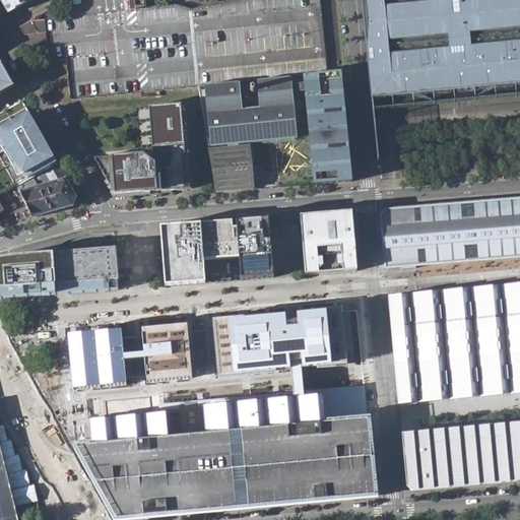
[(1,0),(10,15),(35,2),(33,0),(1,0)]
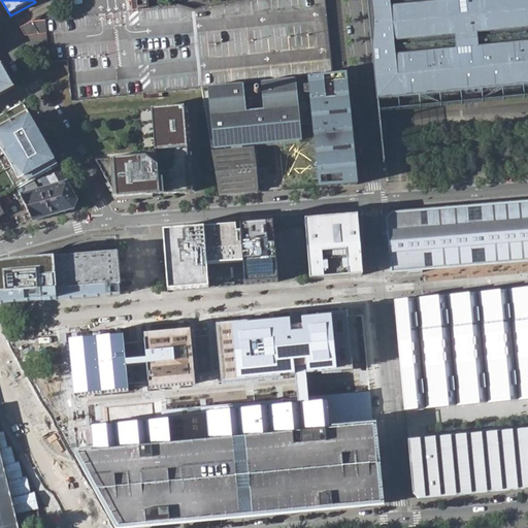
[(71,101),(203,88),(242,84),(262,83),(296,78),(307,77),(332,74),(323,0),(237,0),(193,7),(177,3),(133,9),(132,0),(74,0),(71,2),(71,20),(47,22),(50,48),(50,60),(68,59),(71,101)]
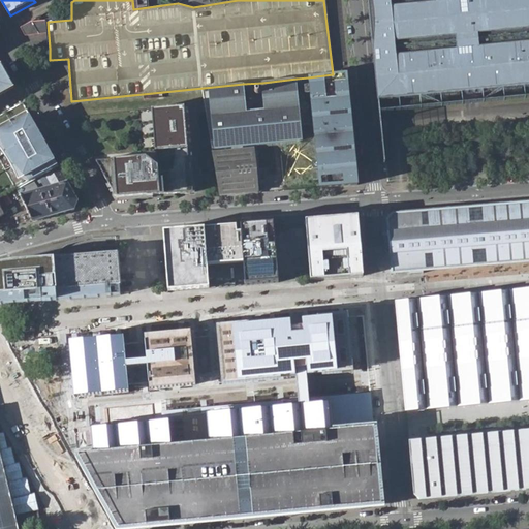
[(528,0),(368,0),(377,98),(471,89),(528,84),(528,0)]
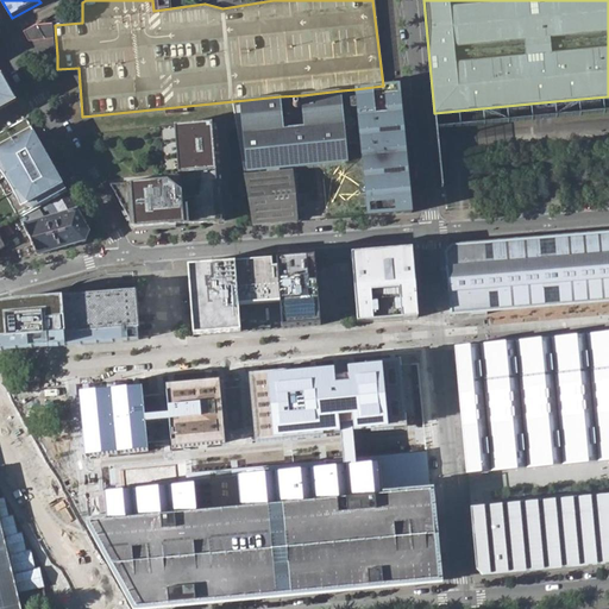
[(25,33),(30,42),(46,42),(38,26),(25,33)]
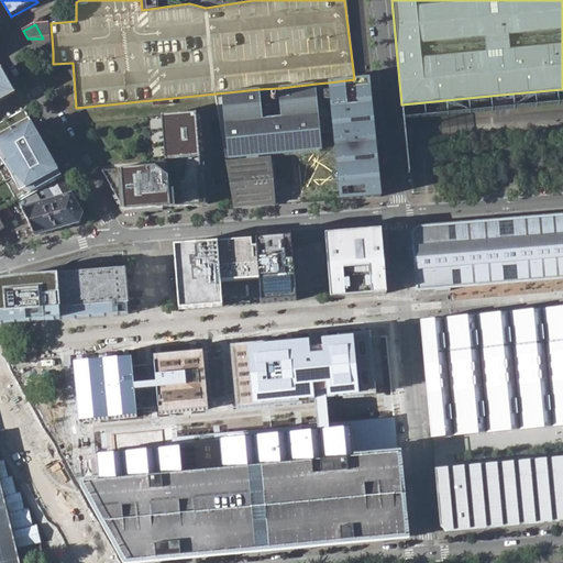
[(0,100),(15,92),(2,68),(0,68),(0,100)]
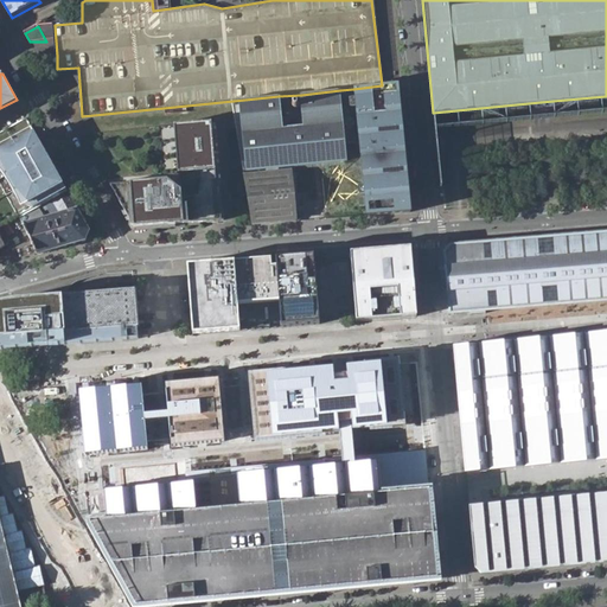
[(382,85),(353,89),(360,159),(360,166),(363,187),(365,213),(410,209),(400,84),(382,85)]
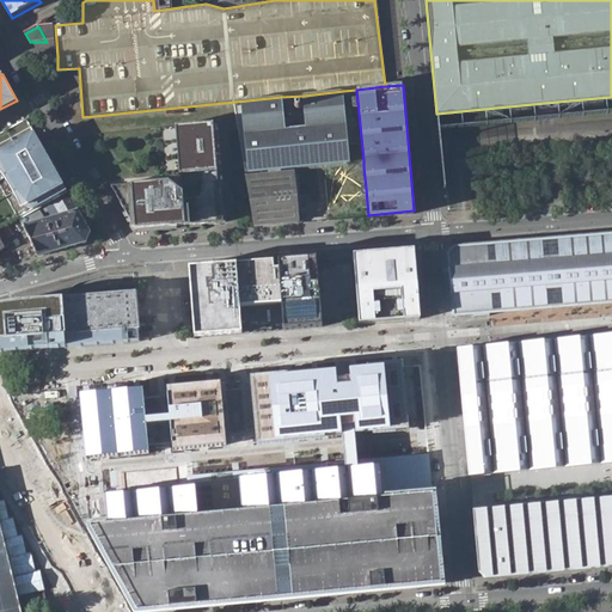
[(246,171),(246,172),(322,165),(325,165),(346,163),(350,161),(343,91),(304,96),(307,127),(283,129),(281,97),(236,102),(239,122),(239,128),(243,151),(244,155),(246,171)]
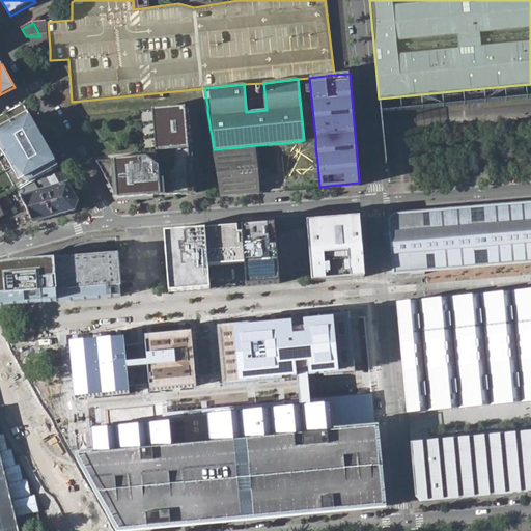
[(0,115),(0,194),(2,194),(4,197),(18,189),(31,180),(34,179),(36,178),(37,177),(40,175),(58,165),(24,103),(0,115)]
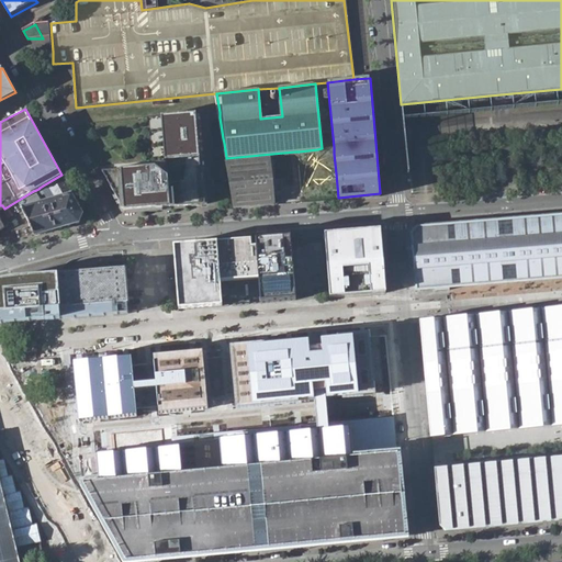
[(202,113),(170,116),(172,159),(205,157),(202,113)]
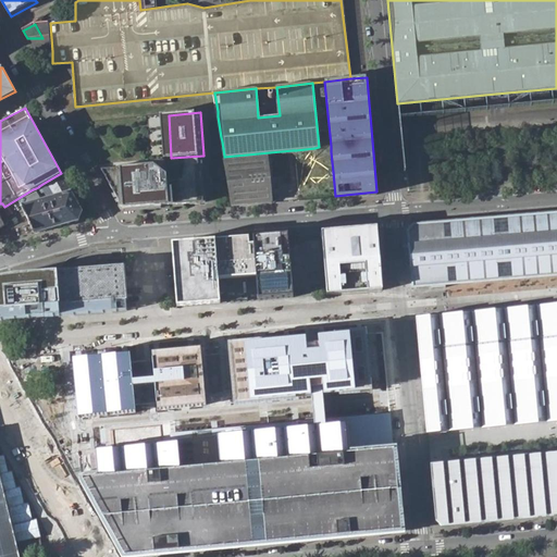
[(171,158),(169,115),(162,115),(166,165),(203,162),(203,159),(203,156),(171,158)]
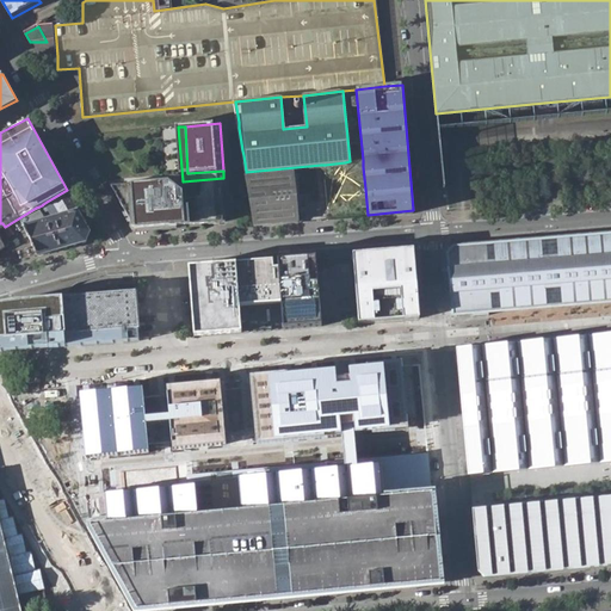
[(303,215),(300,173),(247,178),(254,221),(255,227),(300,223),(300,221),(298,215),(303,215)]
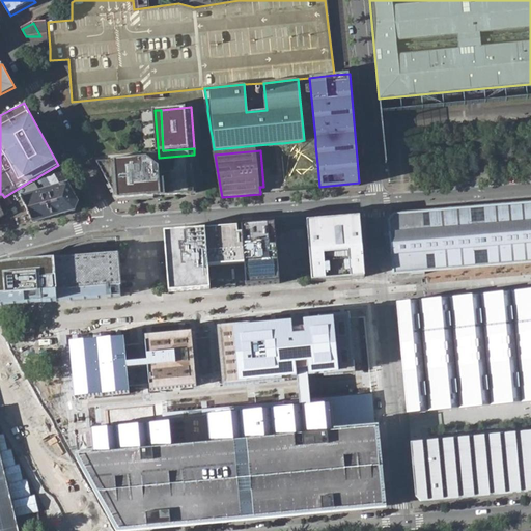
[(159,158),(98,162),(118,199),(197,193),(194,155),(159,158)]
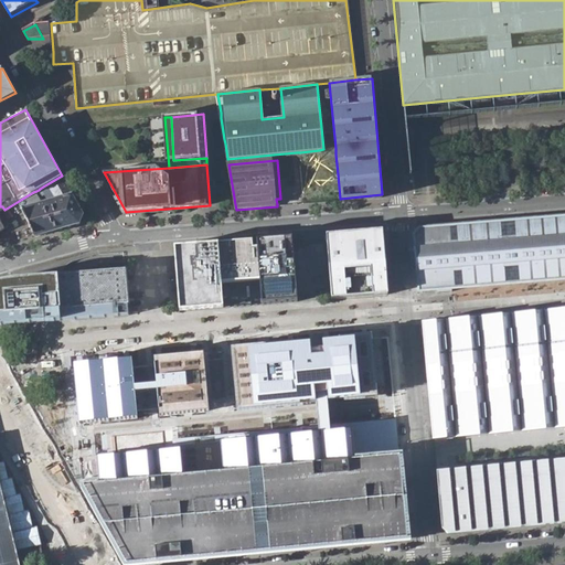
[(19,202),(23,209),(38,236),(80,225),(85,215),(63,176),(44,187),(45,192),(45,193),(50,201),(45,203),(44,203),(40,196),(36,191),(33,193),(19,202)]
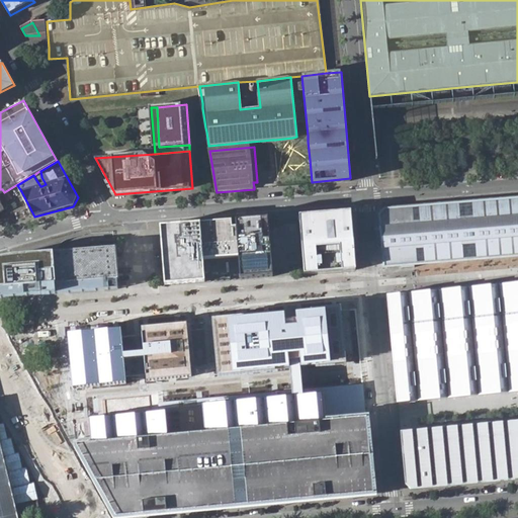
[(33,175),(36,180),(41,177),(41,176),(40,171),(37,173),(35,174),(33,175)]
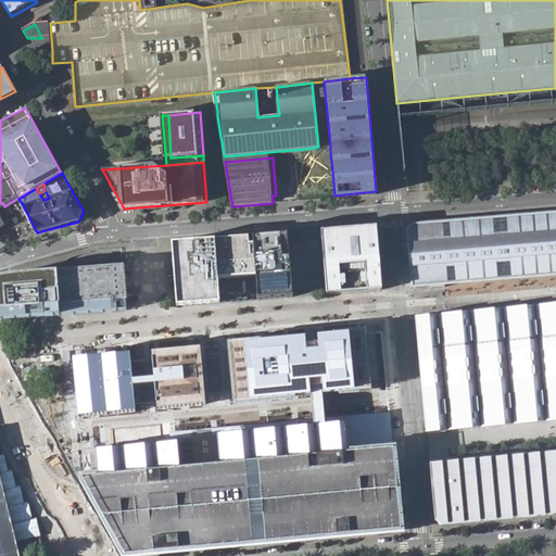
[(0,210),(8,225),(12,223),(7,211),(4,206),(2,203),(0,203),(0,210)]
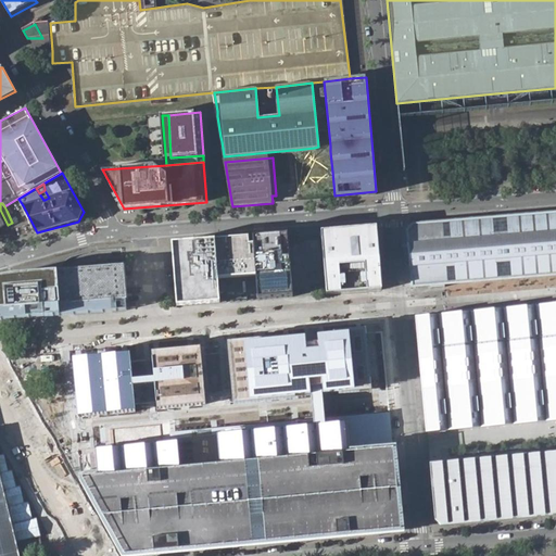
[(0,232),(10,227),(8,225),(0,210),(0,232)]
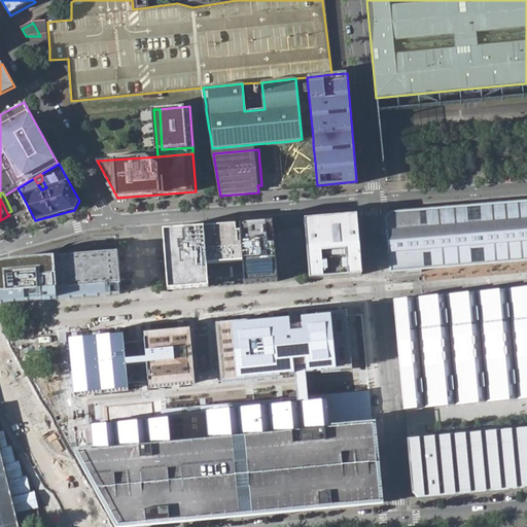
[(421,268),(526,258),(526,199),(391,211),(386,217),(390,270),(408,269),(409,271),(421,270),(421,268)]
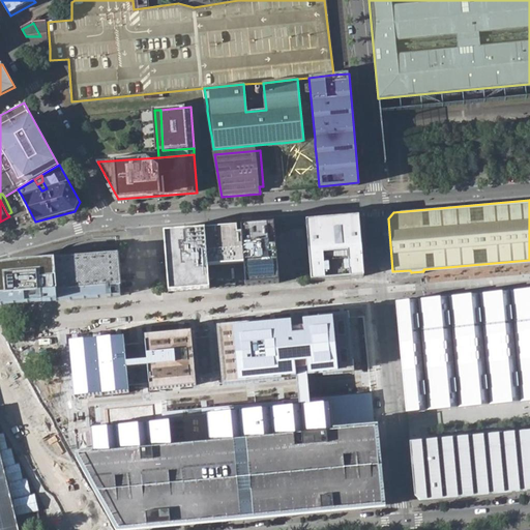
[(312,278),(363,274),(358,214),(306,218),(312,278)]
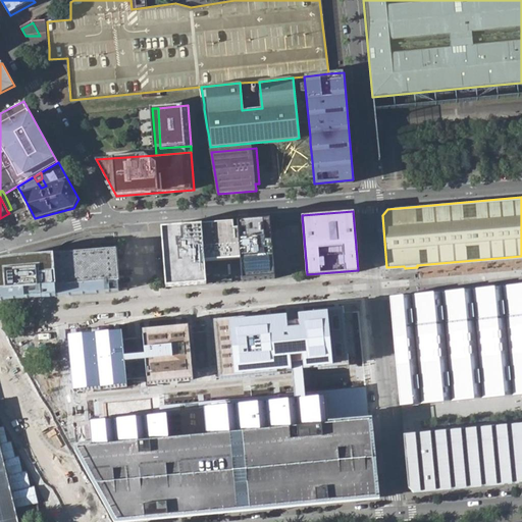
[(205,223),(161,227),(166,286),(204,283),(202,261),(238,258),(240,280),(275,278),(270,218),(238,221),(238,227),(233,228),(233,222),(222,222),(205,223)]
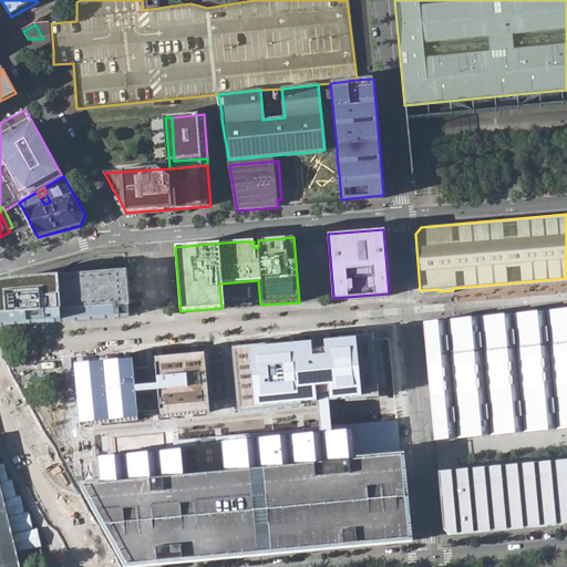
[(0,281),(0,316),(129,306),(126,270),(12,279),(0,281)]
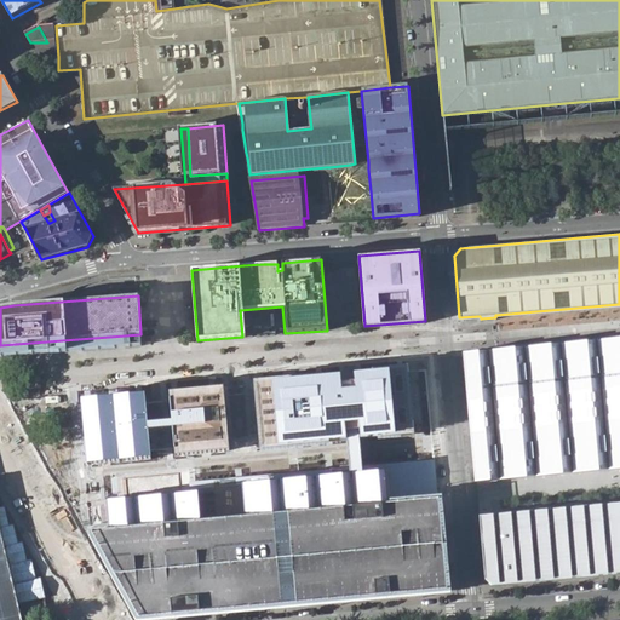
[(619,340),(597,343),(587,344),(561,346),(550,346),(524,349),(514,350),(488,352),(465,355),(466,361),(470,406),(472,434),(474,438),(477,476),(477,482),(499,480),(526,477),(537,476),(562,474),(573,472),(598,470),(609,470),(619,468),(619,340)]
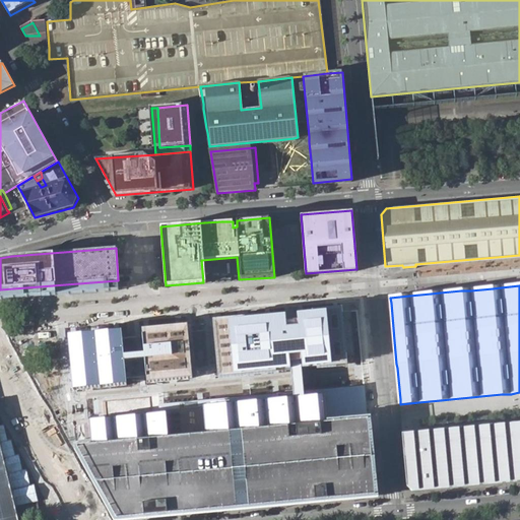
[(285,314),(213,320),(218,378),(290,371),(302,370),(347,366),(342,308),(297,313),(298,321),(291,322),(286,322),(285,314)]
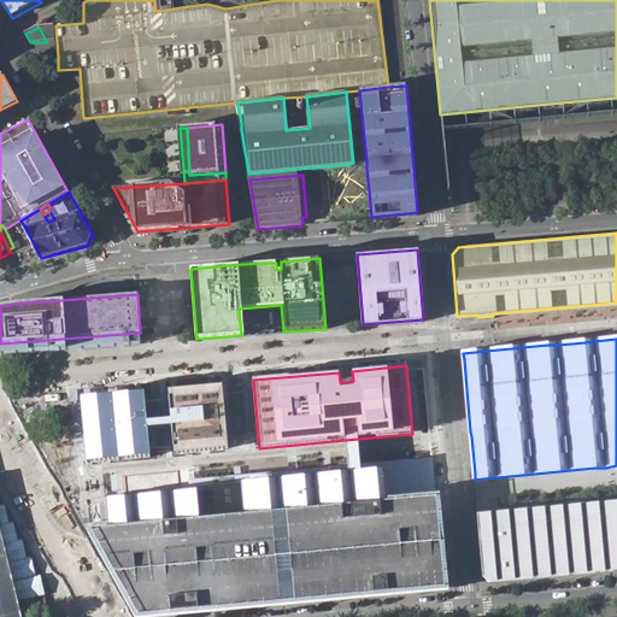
[(171,427),(175,456),(228,451),(222,386),(213,387),(168,391),(169,400),(171,419),(171,427)]
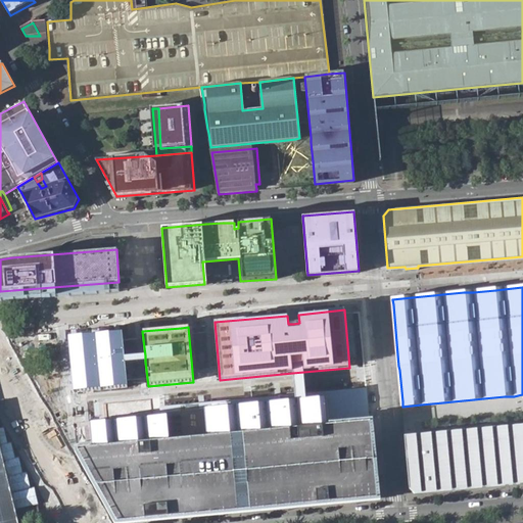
[(123,333),(68,338),(74,392),(87,391),(127,388),(126,364),(125,358),(124,340),(123,333)]
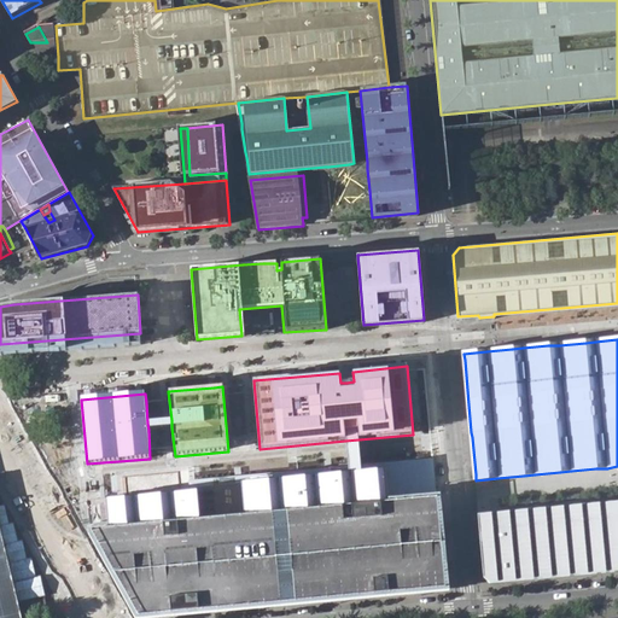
[(359,439),(345,441),(348,465),(361,464),(359,439)]
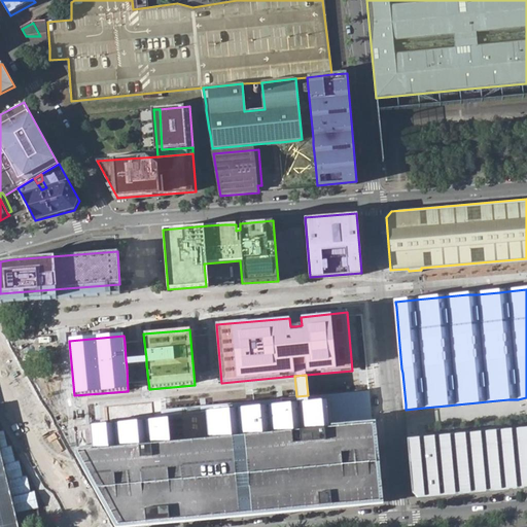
[(91,425),(93,449),(372,423),(367,389),(308,395),(296,396),(161,411),(162,419),(91,425)]
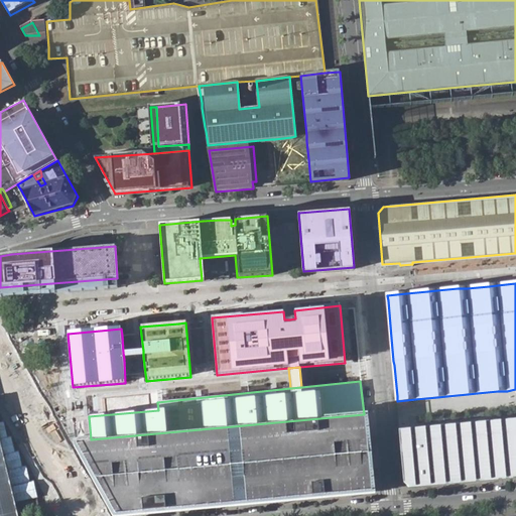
[(78,440),(117,515),(376,495),(368,413),(364,414),(91,439),(78,440)]
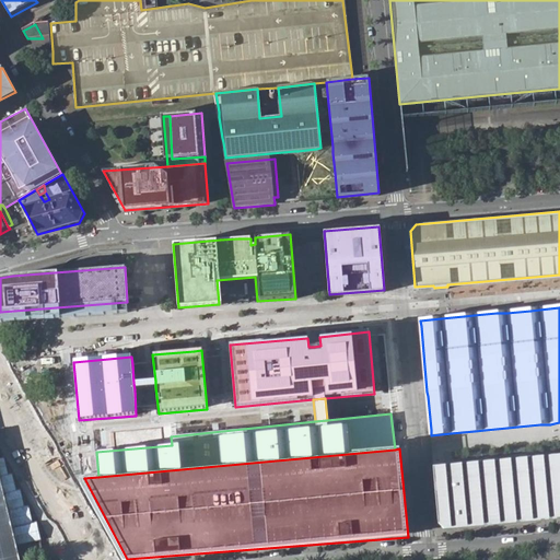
[(443,528),(559,517),(559,454),(432,466),(438,523),(443,528)]
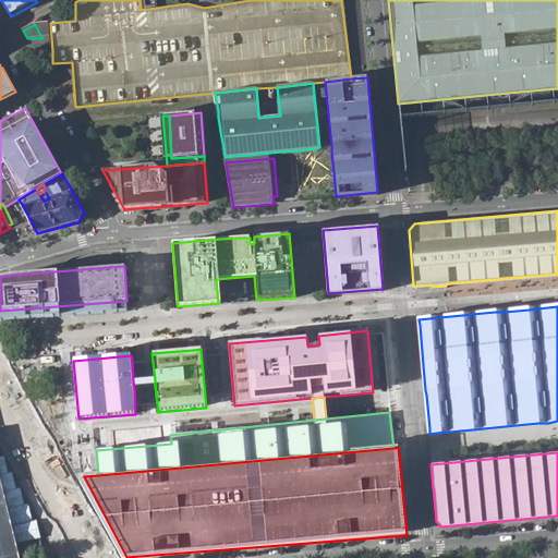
[(0,557),(20,557),(17,545),(41,538),(37,520),(33,521),(28,505),(25,506),(21,488),(16,489),(12,472),(9,473),(4,457),(0,457),(0,557)]
